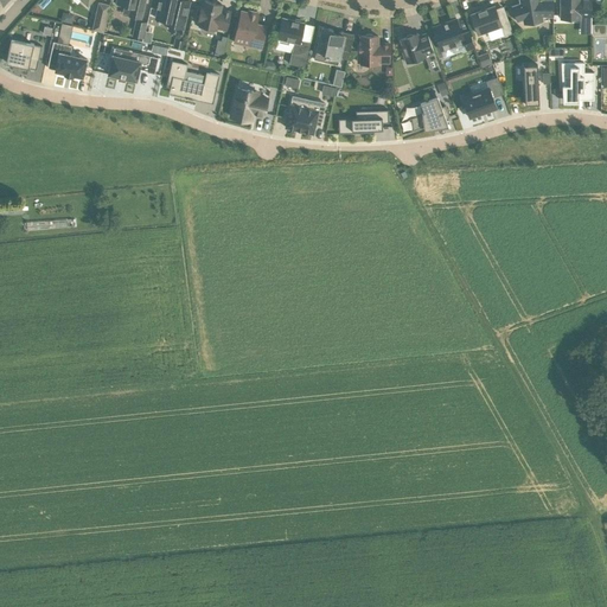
[(117,0),(117,5),(125,6),(132,8),(129,17),(140,19),(144,5),(145,0),(117,0)]
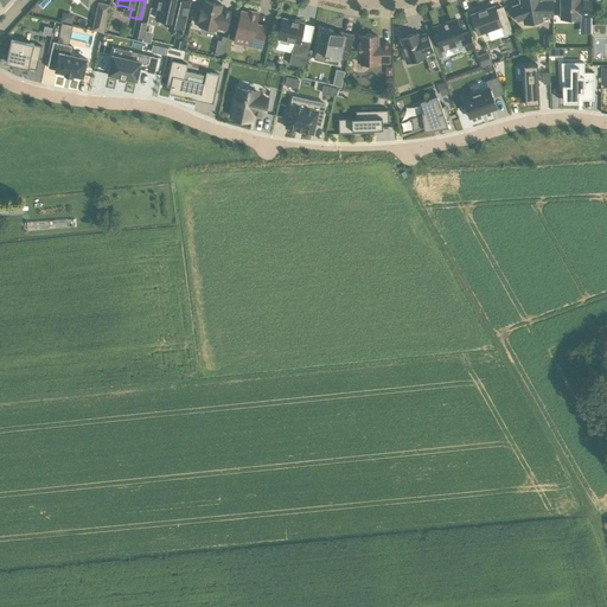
[(159,0),(155,18),(166,20),(165,24),(184,29),(190,1),(185,0),(159,0)]
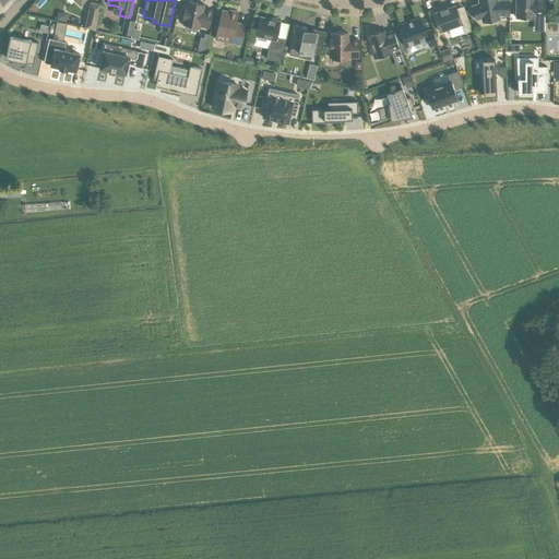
[(186,3),(182,21),(185,21),(183,23),(185,24),(185,26),(190,27),(192,25),(199,27),(200,25),(210,27),(213,10),(203,8),(204,3),(189,0),(188,4),(186,3)]
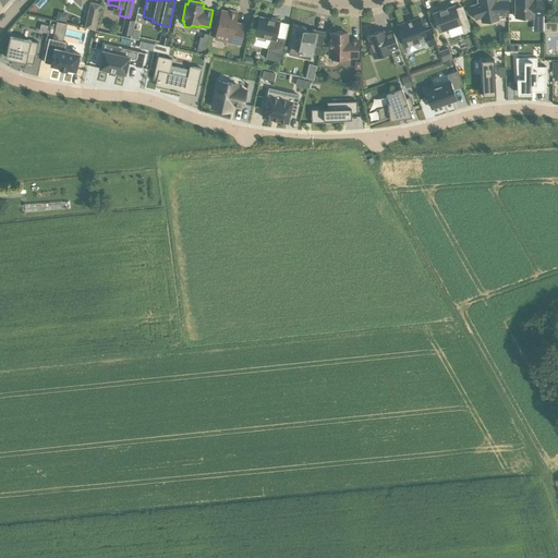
[(477,0),(478,3),(471,5),(474,16),(475,20),(481,19),(482,22),(500,19),(499,15),(509,15),(509,11),(509,0),(496,0),(477,0)]
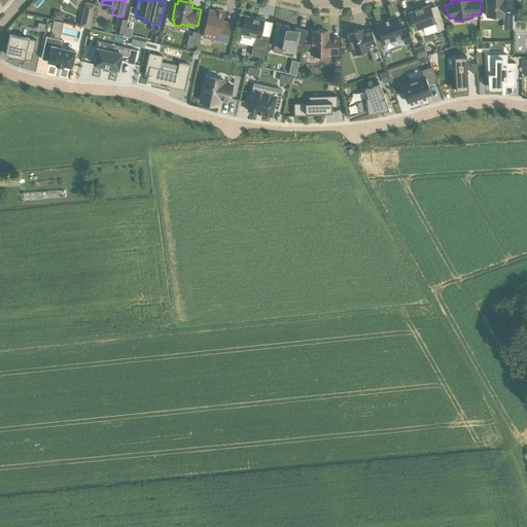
[(486,0),(487,15),(503,15),(503,14),(514,14),(513,0),(486,0)]
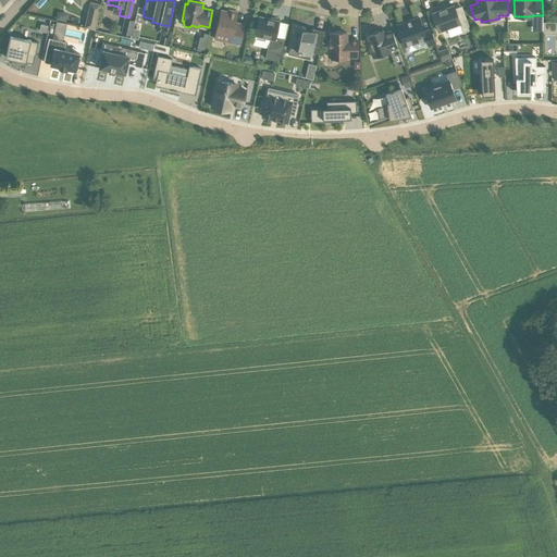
[(90,1),(85,27),(96,29),(101,3),(90,1)]
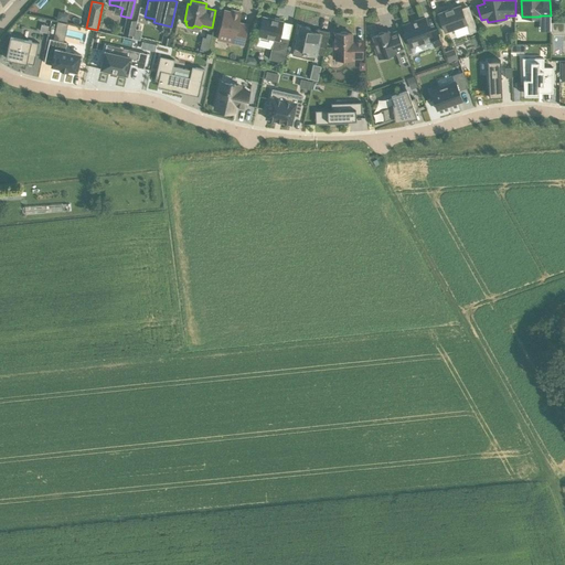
[(460,6),(438,13),(443,23),(445,32),(455,30),(467,24),(470,33),(478,30),(469,6),(461,8),(460,6)]
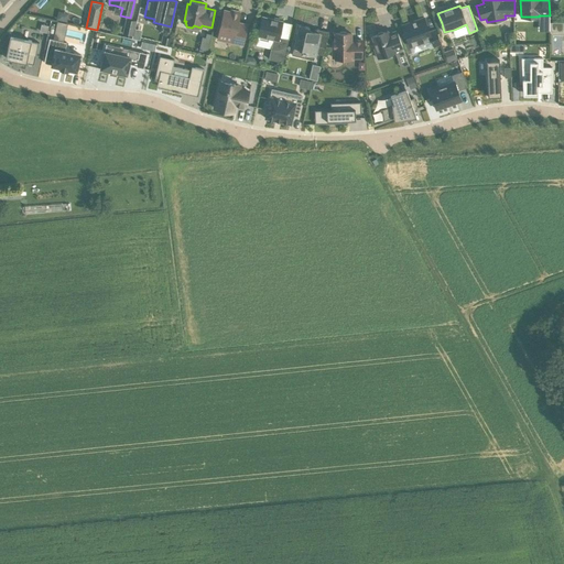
[(225,10),(219,31),(228,32),(226,41),(242,45),(247,30),(237,28),(240,11),(230,9),(230,11),(225,10)]
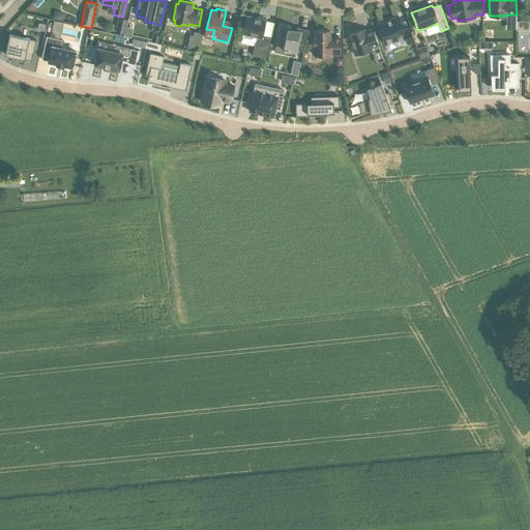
[(242,31),(242,34),(244,34),(243,36),(253,38),(253,36),(253,35),(257,36),(255,47),(253,55),(266,58),(268,50),(271,36),(263,34),(266,20),(260,19),(246,16),(242,31)]
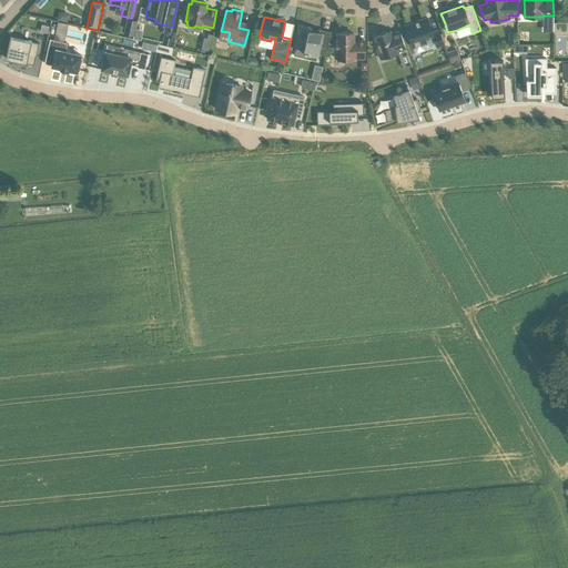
[(427,18),(405,26),(409,36),(414,48),(435,40),(437,48),(445,44),(439,29),(432,31),(432,28),(427,18)]
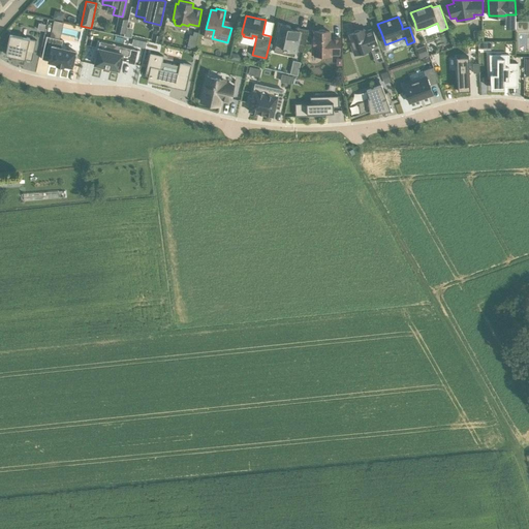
[(119,18),(116,31),(125,33),(128,20),(119,18)]
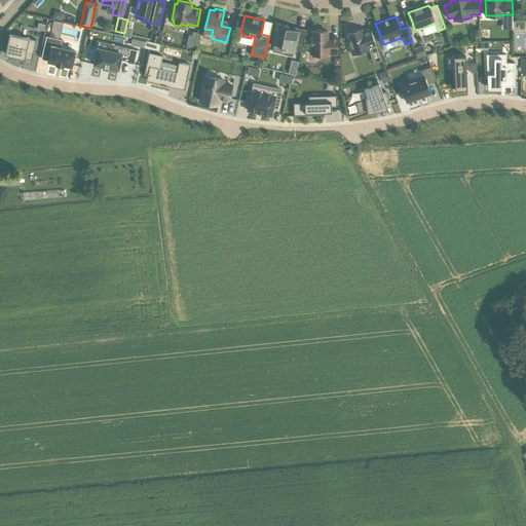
[(273,45),(272,51),(283,53),(284,48),(286,49),(286,48),(294,50),(296,43),(303,44),(307,30),(297,27),(296,27),(295,27),(295,28),(294,28),(294,29),(293,29),(293,30),(289,29),(290,28),(289,28),(289,27),(289,26),(288,26),(288,25),(287,25),(280,24),(278,23),(277,29),(273,45)]
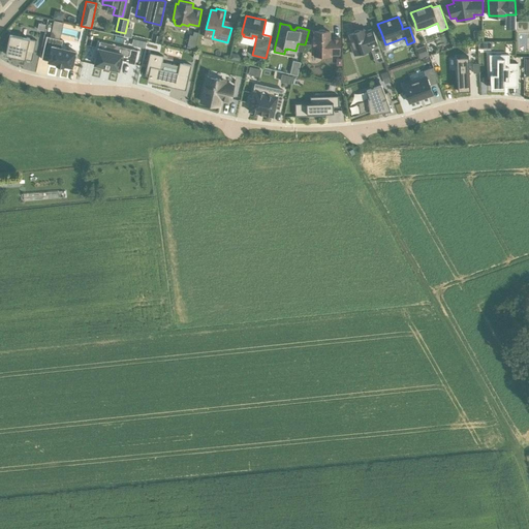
[(353,32),(349,34),(352,43),(352,44),(350,45),(354,56),(372,50),(372,49),(378,45),(376,38),(372,29),(362,32),(361,30),(360,30),(359,30),(354,31),(353,32)]
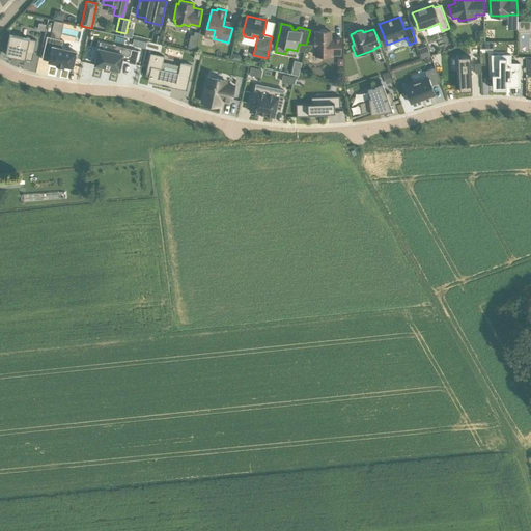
[(313,49),(313,55),(314,55),(314,56),(331,56),(332,55),(340,55),(341,48),(341,37),(331,37),(331,31),(327,31),(326,30),(322,30),(319,31),(315,31),(315,39),(313,39),(313,49)]
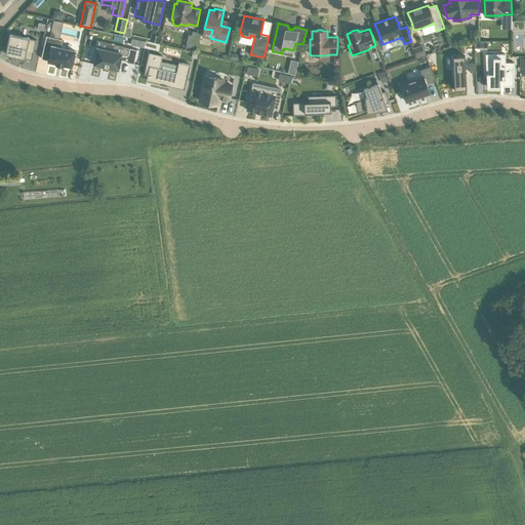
[(472,40),(478,39),(477,30),(470,31),(472,40)]
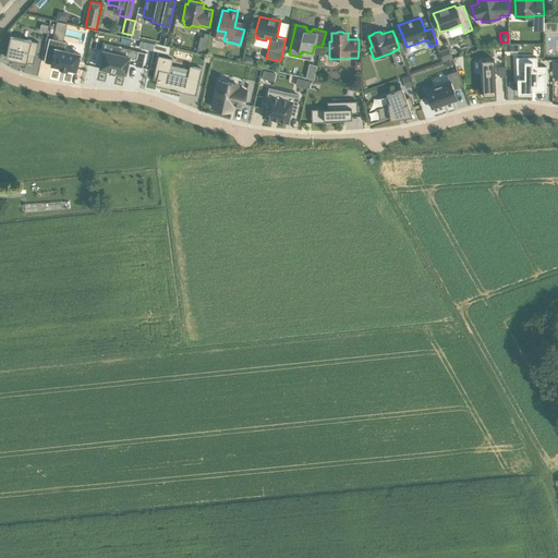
[(7,55),(7,58),(11,59),(19,60),(22,61),(26,62),(28,53),(36,55),(39,43),(32,40),(23,38),(19,37),(11,36),(10,38),(7,55)]
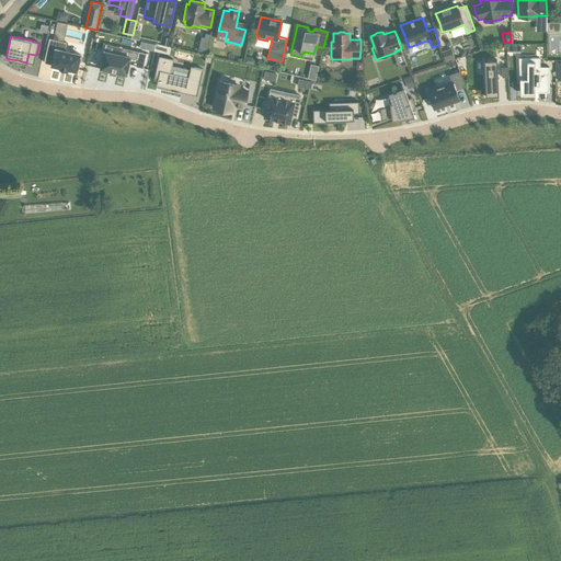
[(162,36),(160,43),(170,45),(172,38),(162,36)]
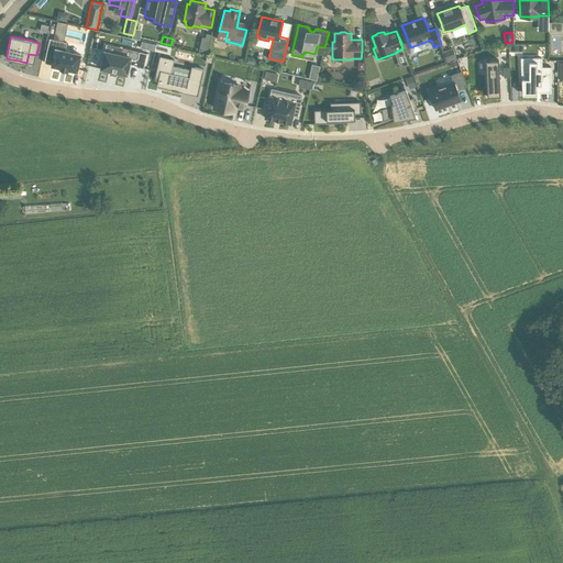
[(50,39),(44,63),(52,64),(52,65),(61,67),(61,68),(68,70),(68,69),(77,72),(80,54),(65,51),(67,42),(50,39)]
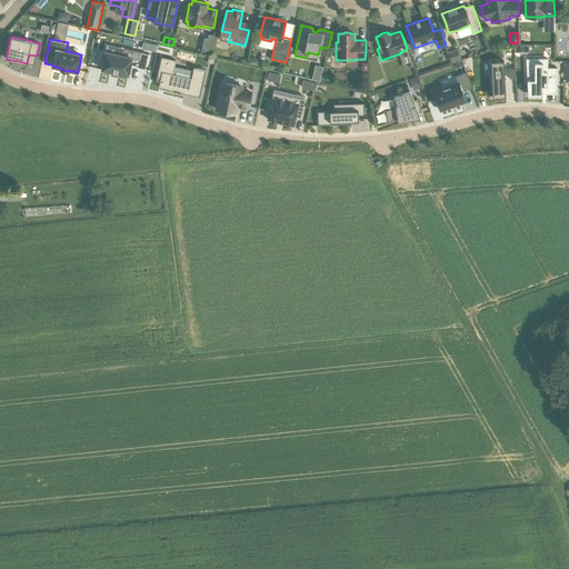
[(458,49),(448,52),(452,63),(461,60),(458,49)]
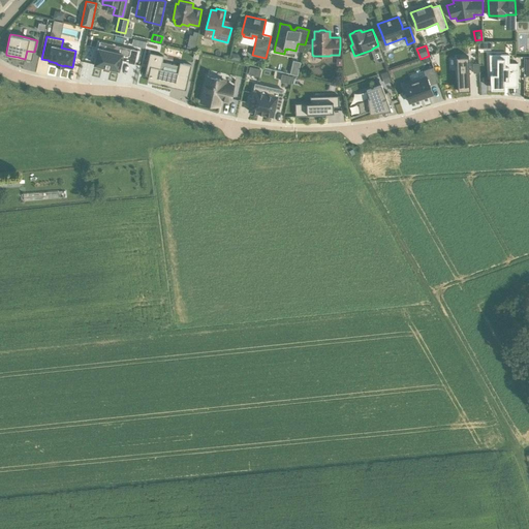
[(98,48),(95,64),(103,66),(111,68),(119,69),(121,60),(128,61),(128,62),(134,64),(138,50),(131,49),(129,55),(98,48)]
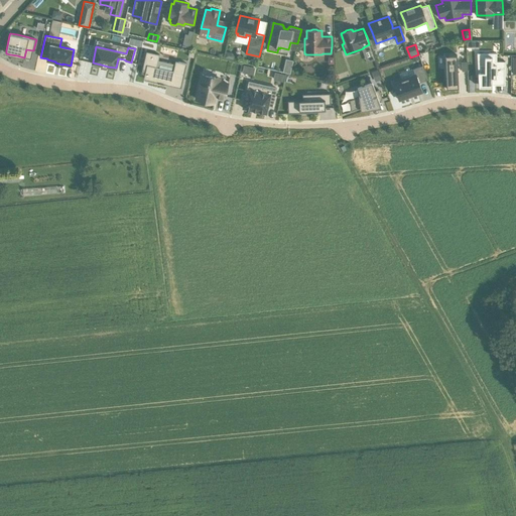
[(146,51),(141,74),(145,74),(149,75),(148,81),(156,83),(159,83),(158,84),(164,85),(164,84),(167,85),(167,82),(179,86),(179,88),(181,88),(187,63),(175,60),(175,63),(173,71),(157,67),(158,59),(160,54),(146,51)]
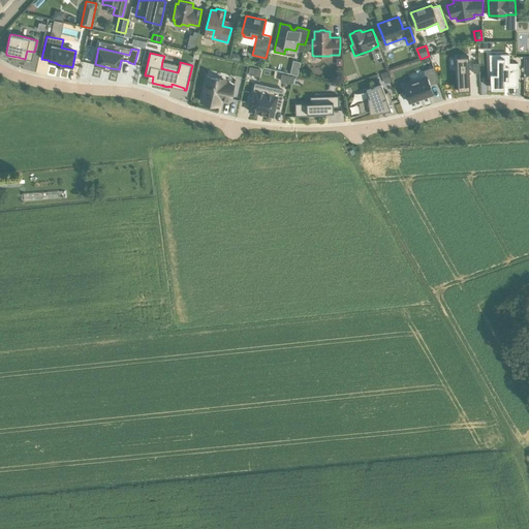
[(231,53),(230,59),(240,61),(241,58),(239,54),(231,53)]
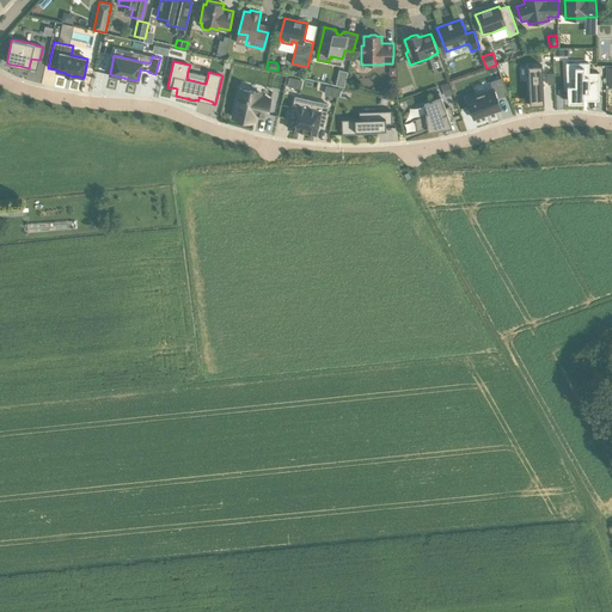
[(589,63),(565,63),(567,78),(570,78),(575,78),(575,86),(570,86),(568,86),(567,86),(568,103),(573,103),(583,103),(583,101),(583,98),(588,98),(598,98),(598,101),(599,101),(599,73),(589,73),(589,63)]
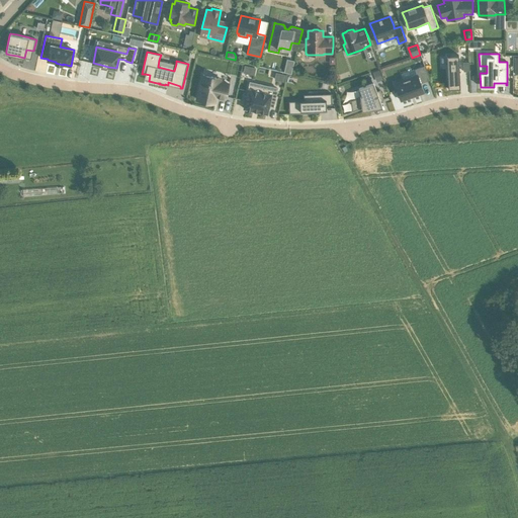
[(458,55),(447,56),(448,89),(460,88),(458,55)]
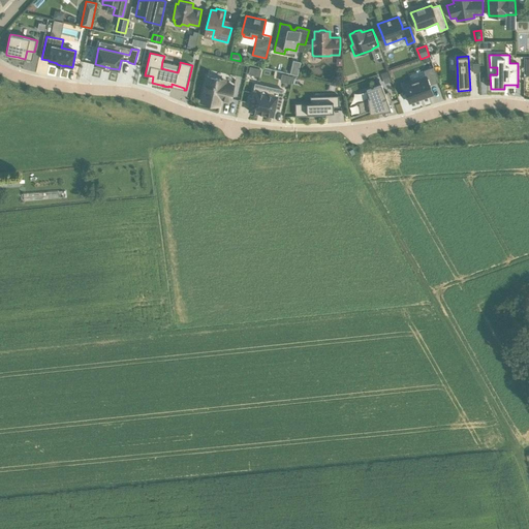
[(250,67),(249,73),(259,75),(260,69),(250,67)]
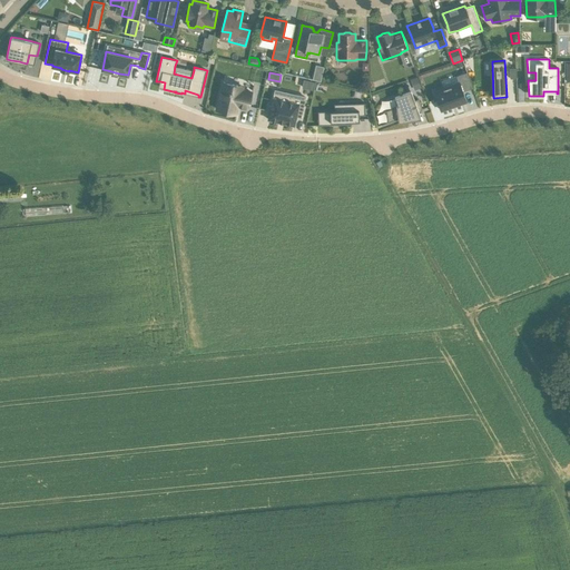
[(459,84),(434,91),(441,110),(467,101),(463,91),(472,88),(467,72),(457,76),(459,84)]
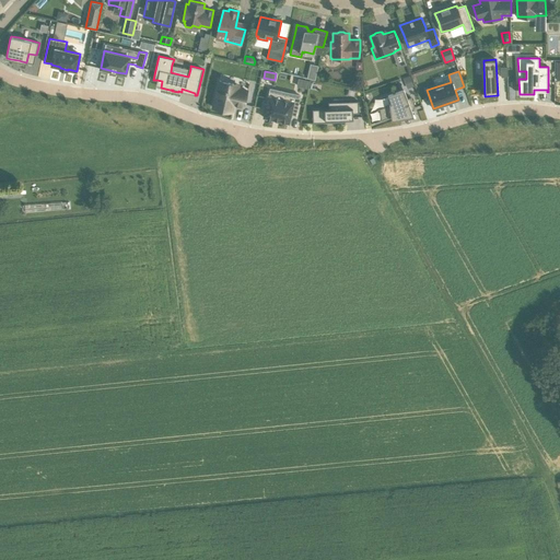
[(407,89),(415,86),(410,76),(404,78),(407,89)]
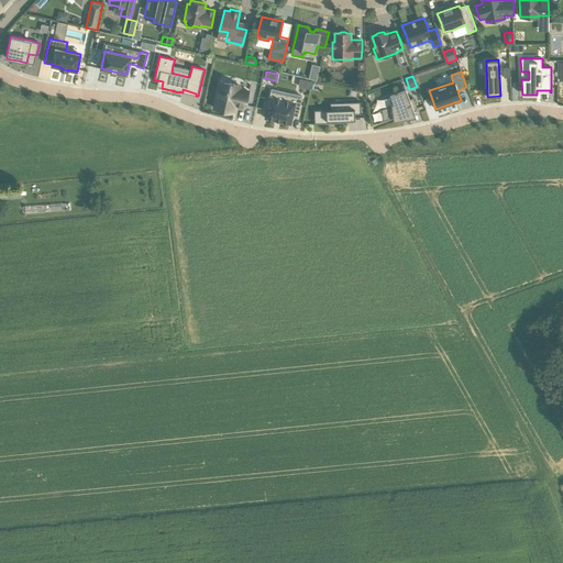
[(220,81),(214,108),(233,112),(235,105),(245,107),(249,91),(239,89),(240,86),(220,81)]
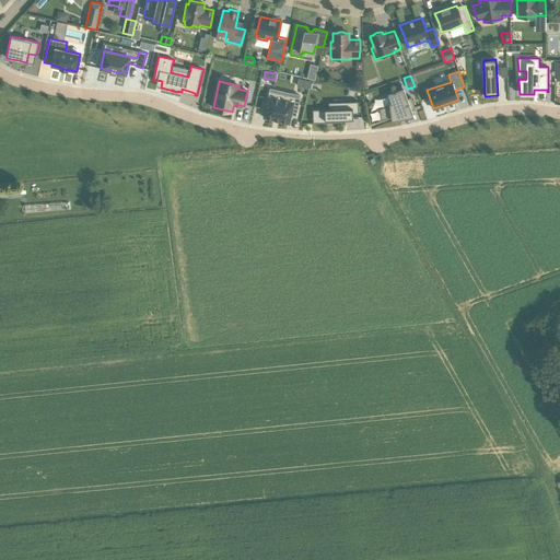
[(265,103),(263,112),(265,112),(264,117),(289,124),(291,115),(295,116),(300,97),(300,95),(291,93),(279,90),(277,97),(268,96),(267,104),(265,103)]
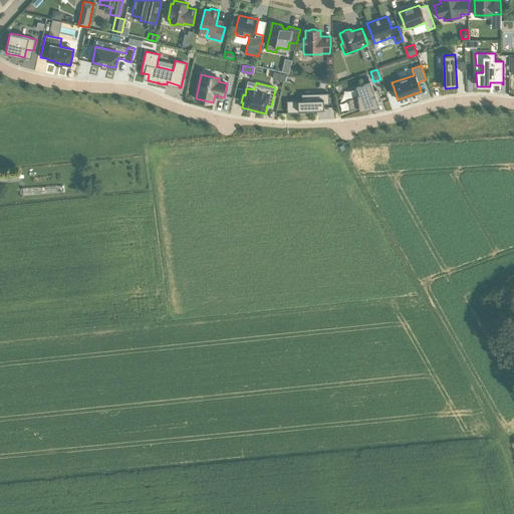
[(357,96),(348,99),(348,100),(350,109),(350,110),(359,107),(359,109),(380,106),(377,100),(380,99),(380,98),(377,89),(373,90),(370,82),(369,82),(359,86),(356,87),(359,95),(357,96)]
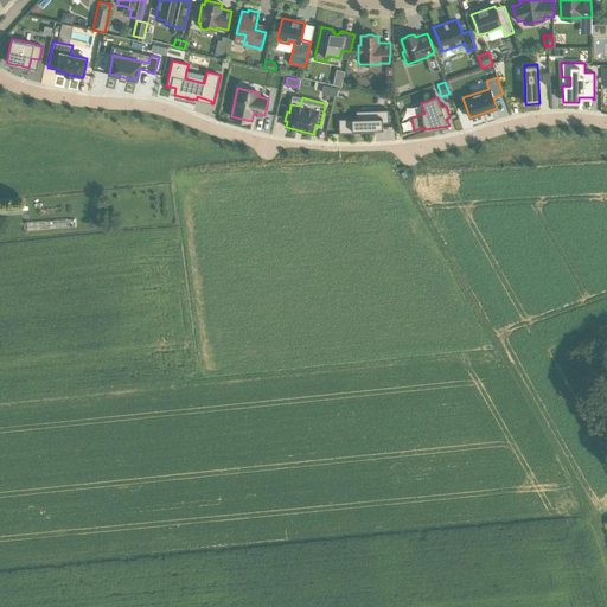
[(356,119),(339,119),(339,133),(375,132),(375,129),(383,129),(383,127),(393,126),(383,126),(383,123),(389,122),(389,109),(370,110),(370,117),(356,119)]
